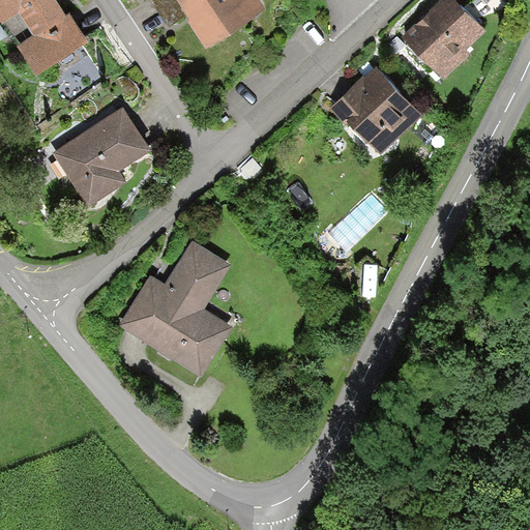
[(0,0),(0,24),(1,26),(19,15),(34,39),(19,49),(36,76),(88,43),(70,15),(65,18),(54,0),(0,0)]
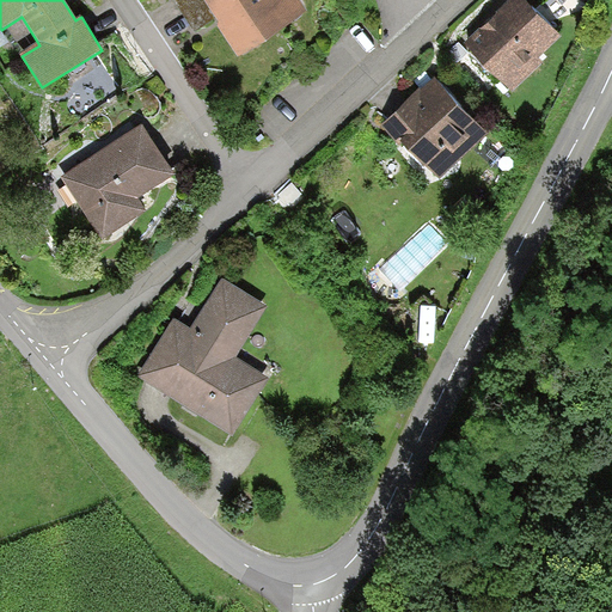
[(167,0),(189,32),(209,19),(233,57),(305,10),(298,0),(167,0)]
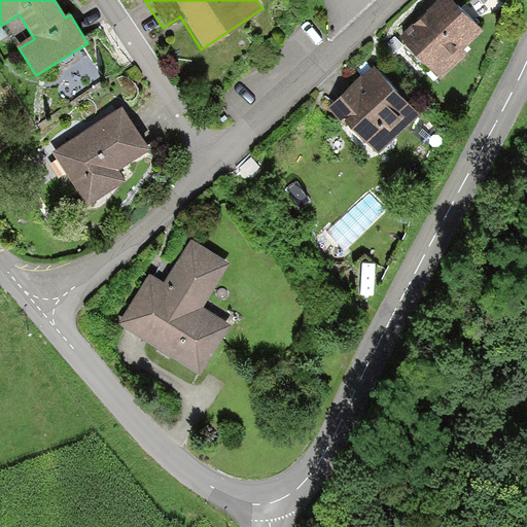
[(451,0),(431,0),(394,34),(436,77),(482,32),(451,0)]
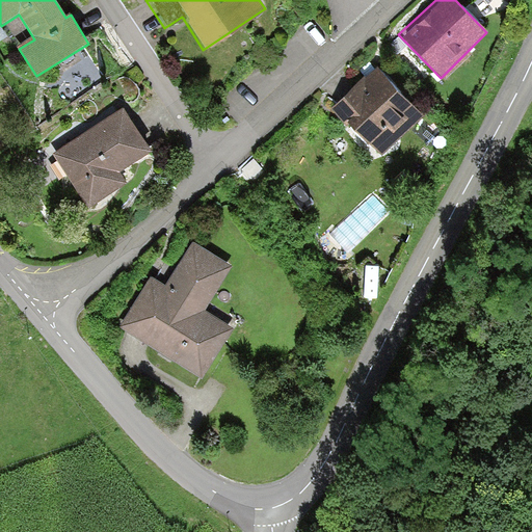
[(88,50),(56,76),(74,100),(107,73),(88,50)]
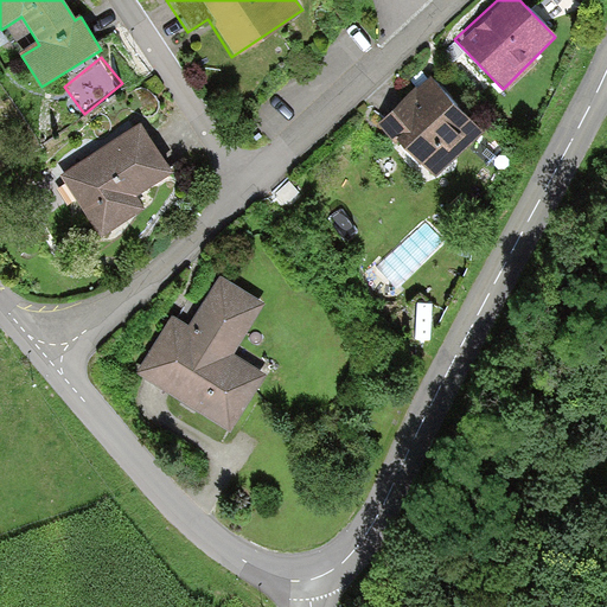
[(425,75),(377,120),(433,178),(480,133),(425,75)]
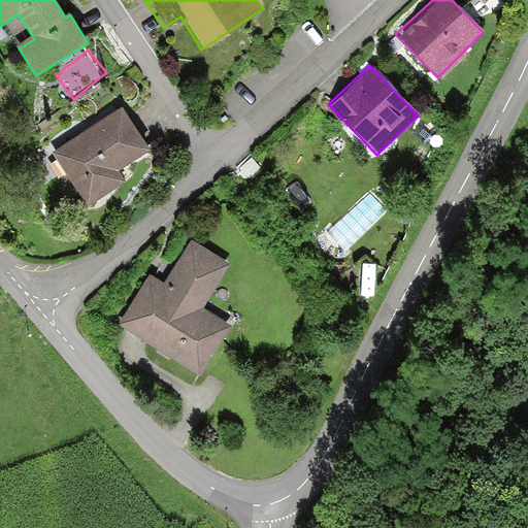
[(150,150),(122,106),(52,153),(88,208),(127,183),(119,170),(150,150)]
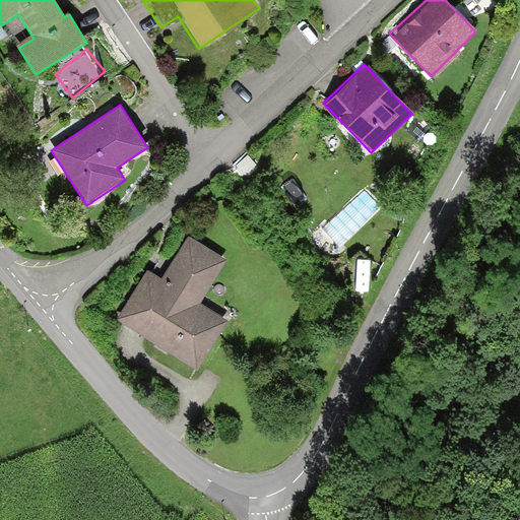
[(142,267),(112,317),(194,366),(221,319),(197,305),(224,258),(183,234),(157,276),(142,267)]
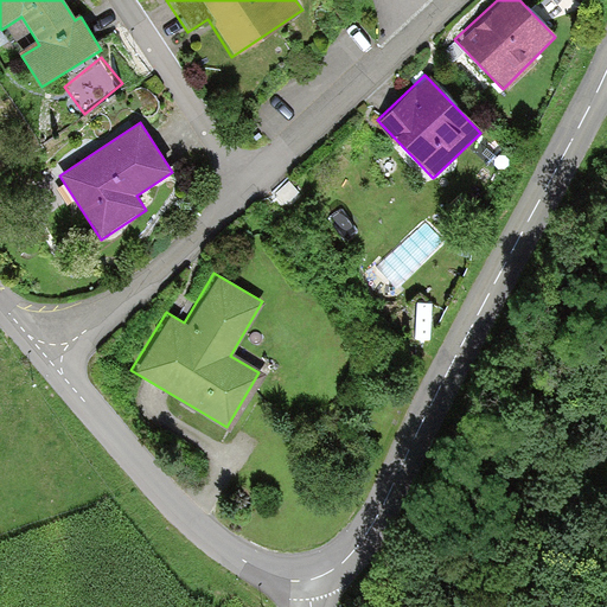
All buildings are outlined.
